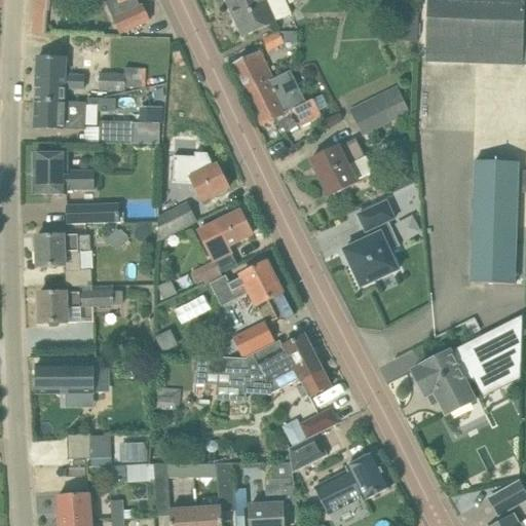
[(35,0),(35,10),(47,11),(48,0),(35,0)]
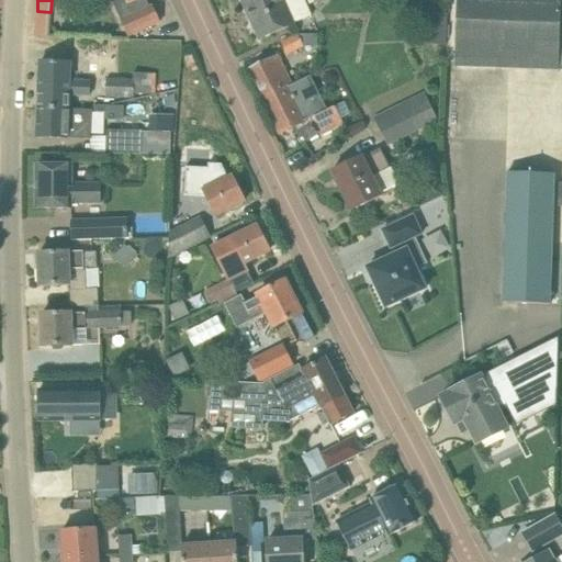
[(115,0),(112,1),(127,35),(160,21),(154,7),(150,8),(146,0),(115,0)]
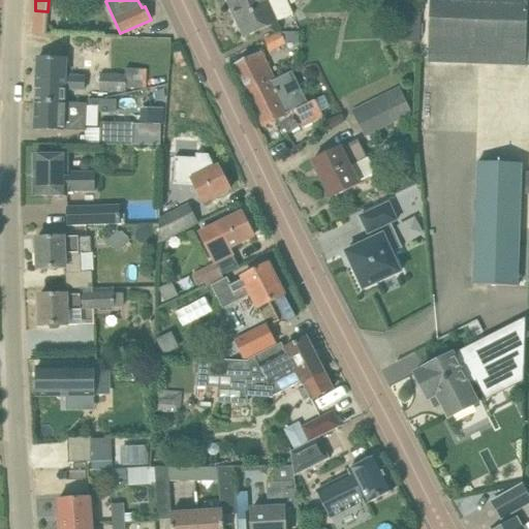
[(293,14),(286,0),(227,0),(245,37),(277,23),(293,14)]
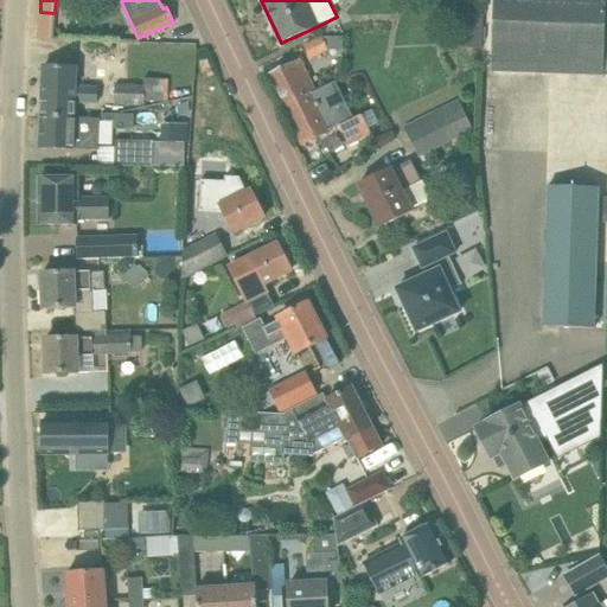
[(606,0),(494,0),(492,72),(602,77),(602,71),(606,71),(606,0)]
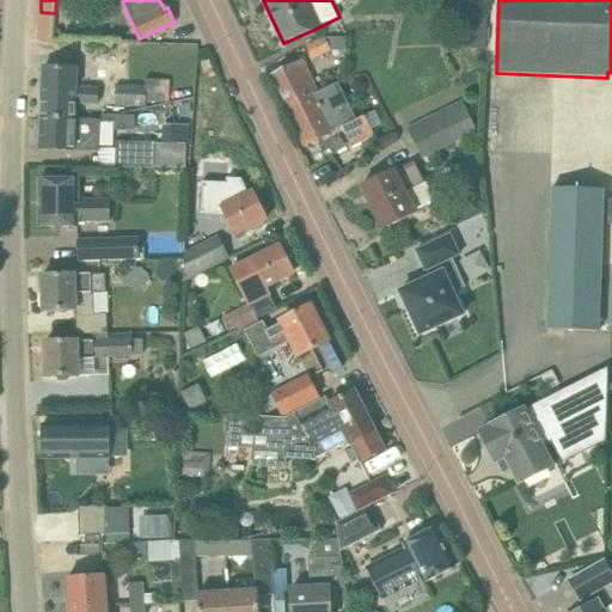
[(488,14),(467,13),(466,48),(485,49),(488,14)]
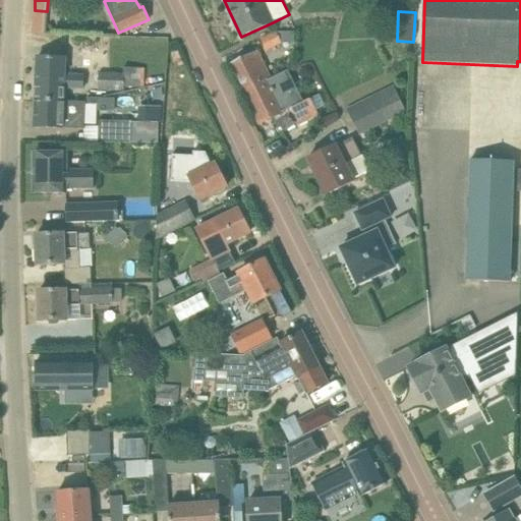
[(276,32),(259,40),(265,51),(282,44),(294,44),(294,32),(276,32)]
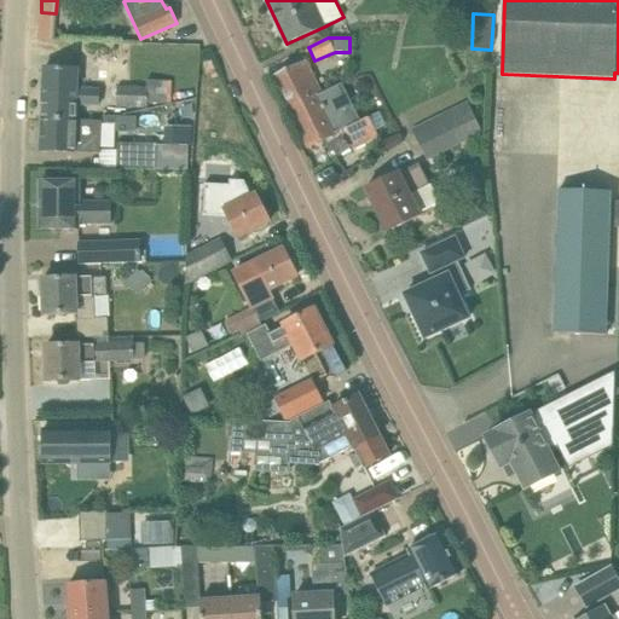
[(290,110),(316,97),(322,94),(322,93),(306,61),(273,76),(290,110)]
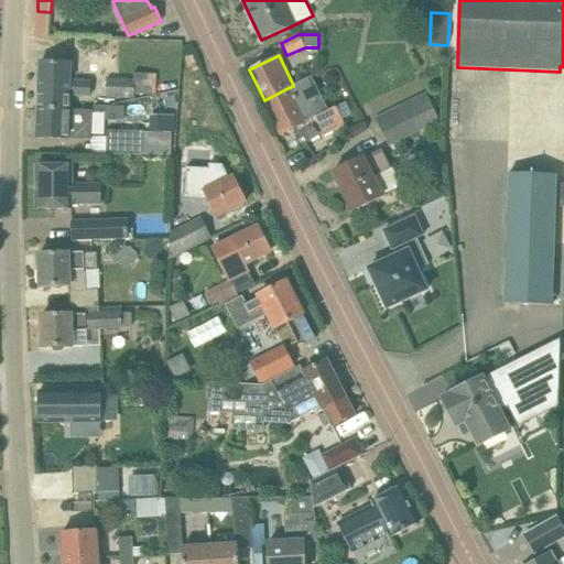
[(39,108),(69,109),(69,110),(71,95),(90,96),(90,83),(71,82),(72,63),(41,62),(39,108)]
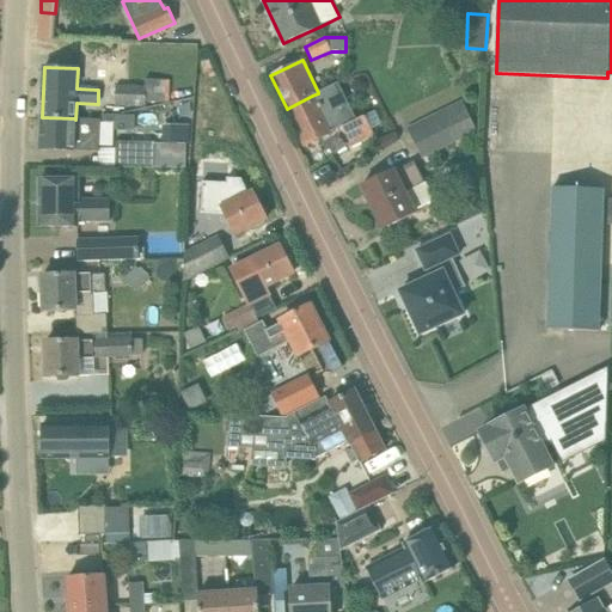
[(116,105),(146,106),(146,103),(164,103),(165,80),(146,79),(146,87),(116,86),(116,105)]
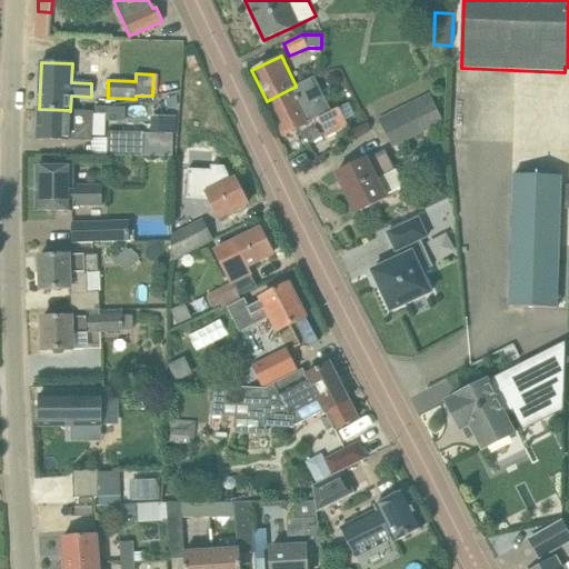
[(290,89),(267,101),(283,136),(308,123),(307,123),(318,118),(326,132),(346,122),(339,108),(331,111),(315,77),(296,86),(296,87),(290,89)]
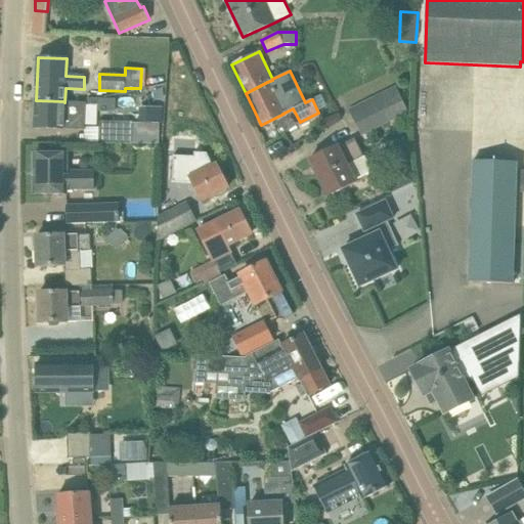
[(351,115),(361,135),(408,112),(398,91),(351,115)]
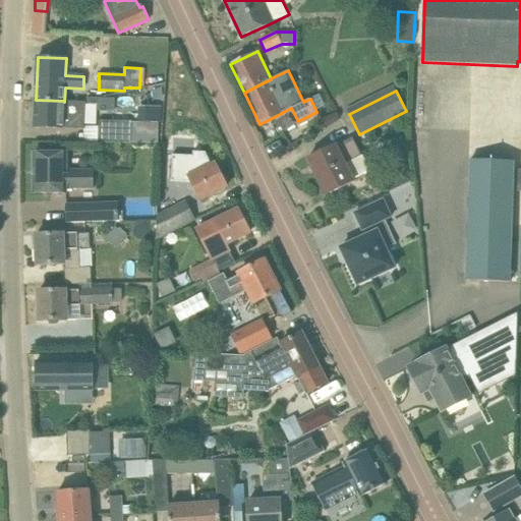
[(99,99),(99,107),(113,107),(113,99),(99,99)]
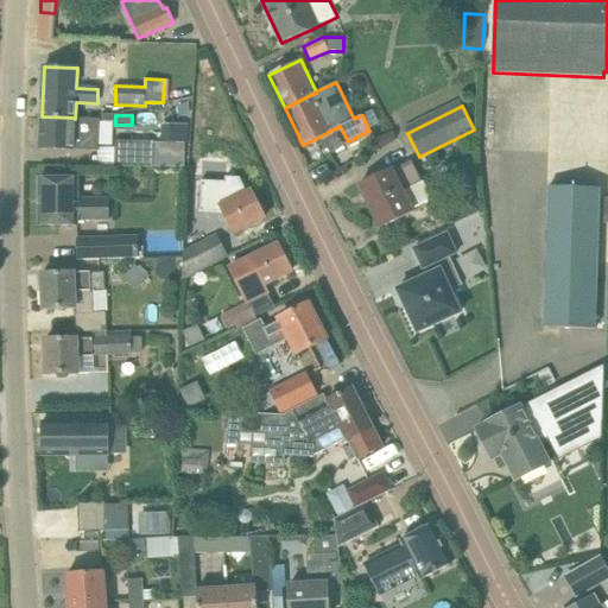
[(75,119),(75,118),(42,116),(40,149),(99,151),(100,119),(75,119)]
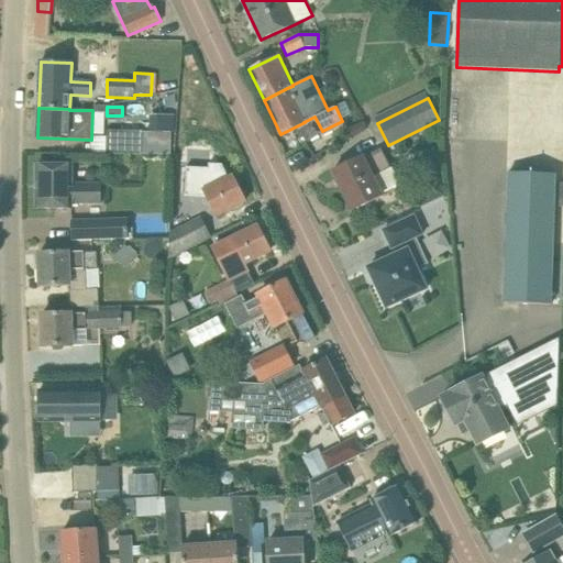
[(107,154),(143,155),(143,139),(143,133),(143,131),(107,131),(107,154)]
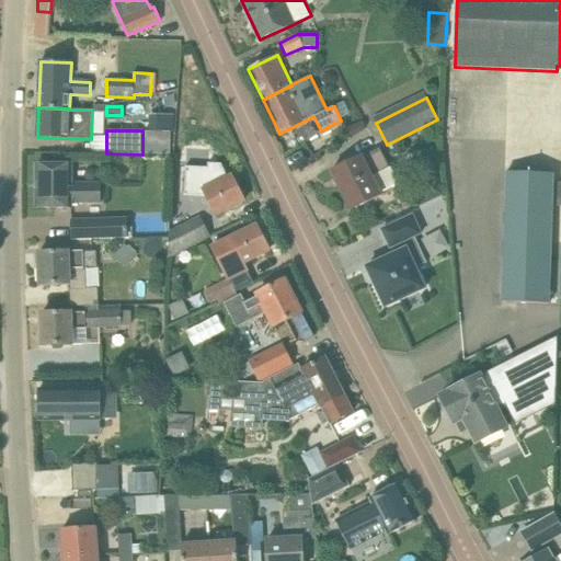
[(142,138),(142,155),(170,155),(170,133),(142,133),(142,138)]
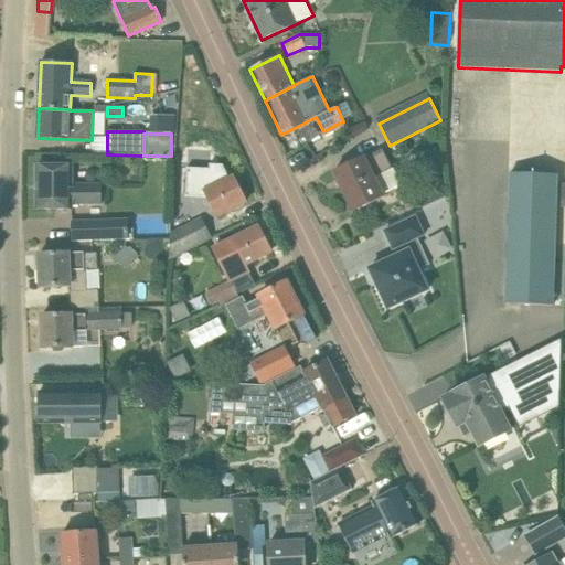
[(333,173),(353,212),(384,196),(383,194),(401,185),(383,150),(365,159),(364,158),(333,173)]
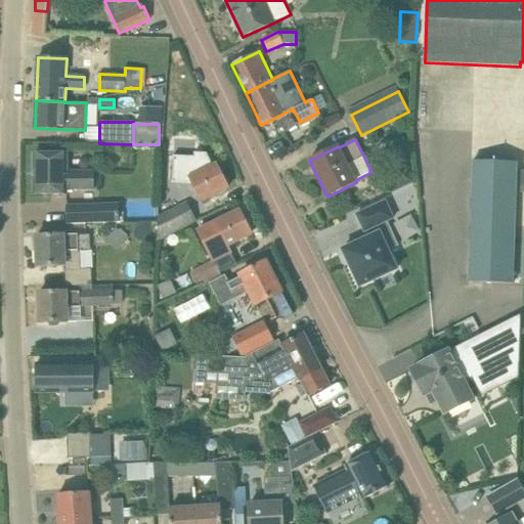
[(173,156),(172,183),(193,184),(202,201),(228,187),(217,164),(213,166),(208,154),(194,153),(194,157),(173,156)]
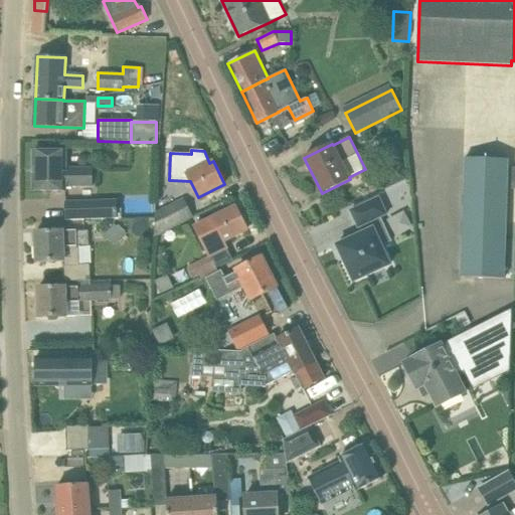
[(34,191),(65,191),(65,186),(93,186),(93,168),(65,168),(65,151),(34,151),(34,191)]
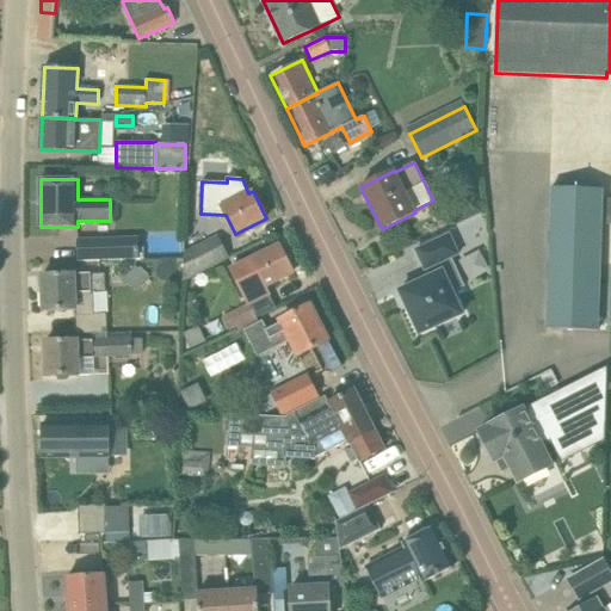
[(553,189),(548,329),(598,331),(599,314),(600,271),(600,263),(602,223),(606,223),(610,223),(610,198),(603,199),(603,190),(553,189)]
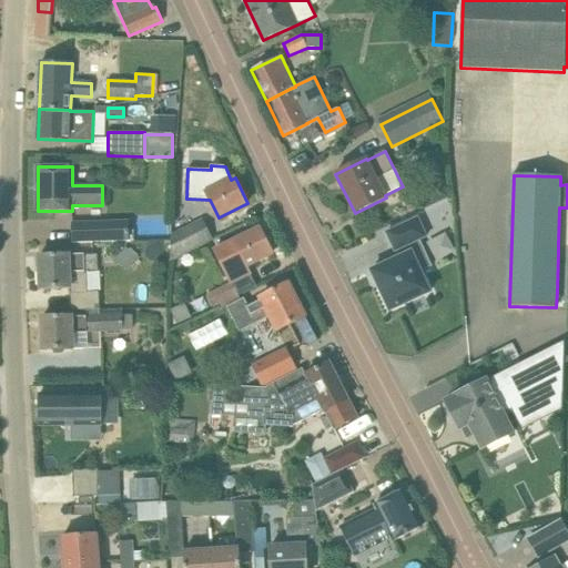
[(433,266),(421,240),(427,236),(418,219),(387,233),(395,251),(397,251),(401,257),(372,271),(391,311),(430,293),(421,272),(433,266)]
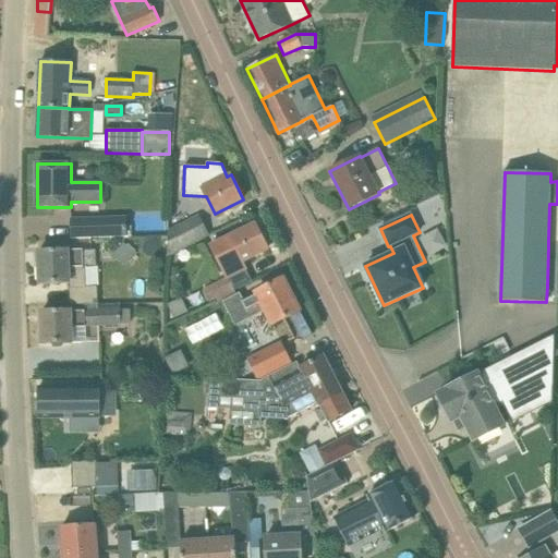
[(169,231),(168,257),(208,237),(198,216),(169,231)]
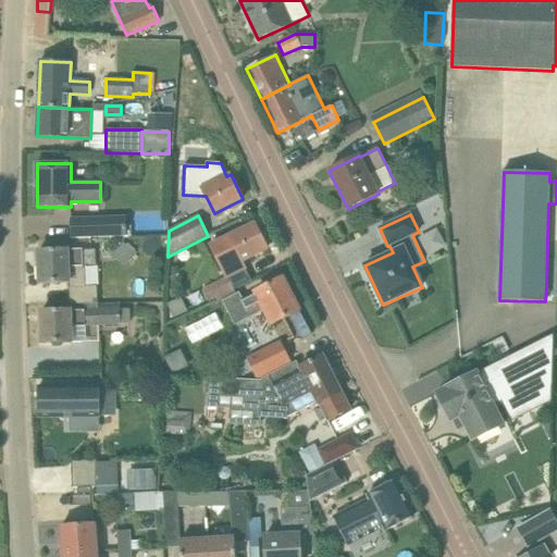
[(126,217),(71,219),(72,238),(132,235),(132,226),(127,226),(126,217)]
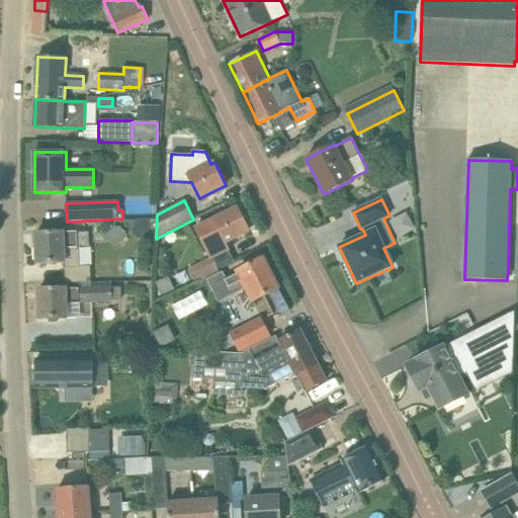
[(212,225),(197,232),(203,243),(201,244),(209,258),(226,250),(223,245),(249,231),(238,208),(210,222),(212,225)]
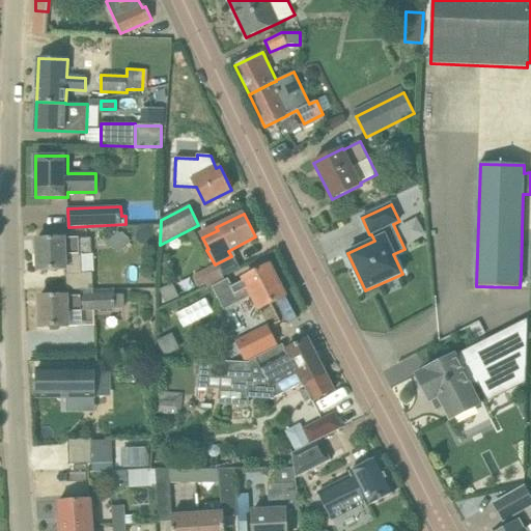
[(65,239),(36,240),(38,271),(66,269),(67,290),(81,289),(93,288),(92,273),(83,274),(79,274),(78,254),(82,253),(91,253),(91,238),(65,239)]
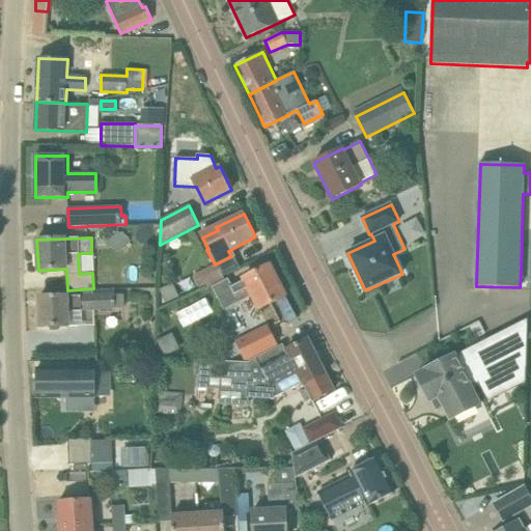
[(215,264),(194,276),(199,286),(220,276),(215,264)]
